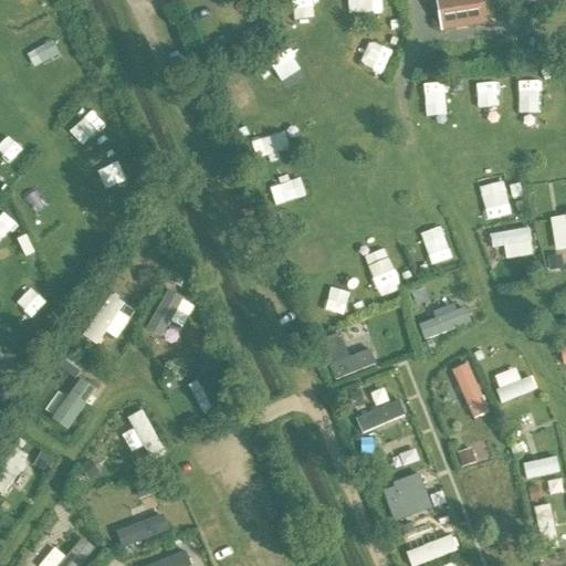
[(398,0),(364,0),(369,13),(399,2),(398,0)]
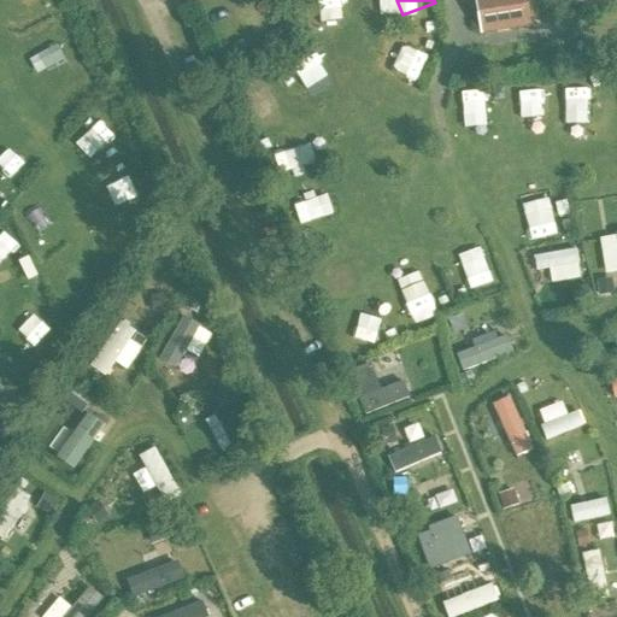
[(477,0),(483,31),(530,23),(526,0),(477,0)]
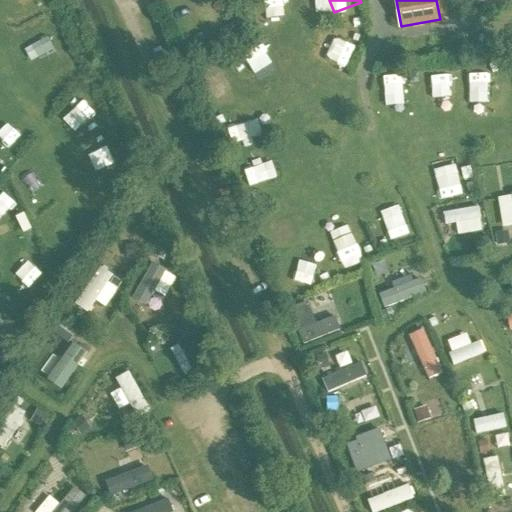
[(467,90),(489,89),(488,66),(466,68),(467,90)]
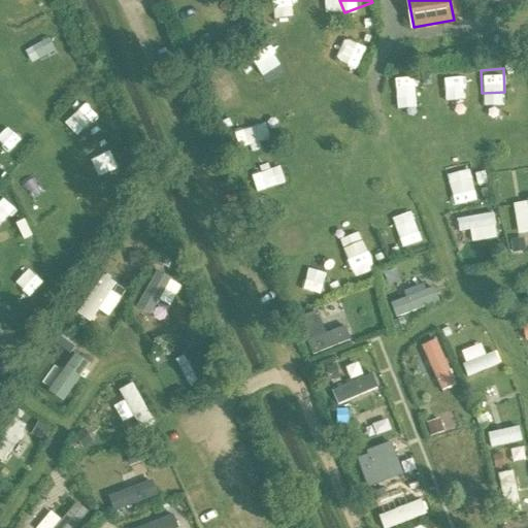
[(396,108),(418,107),(416,76),(394,77),(396,108)]
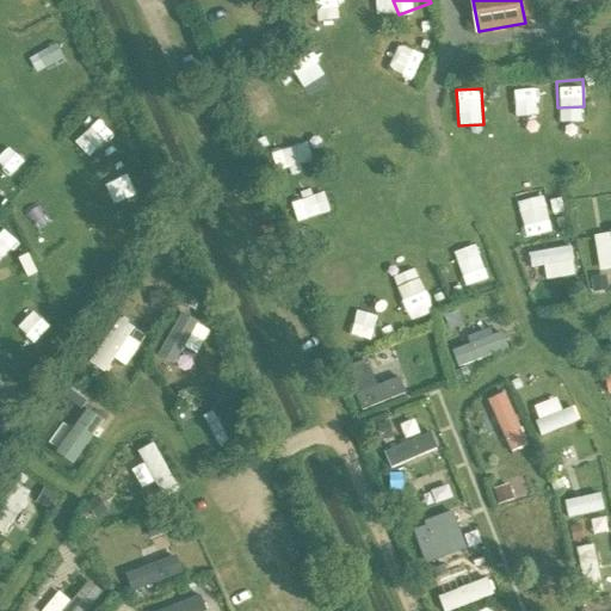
[(549,196),(529,203),(541,235),(560,228),(549,196)]
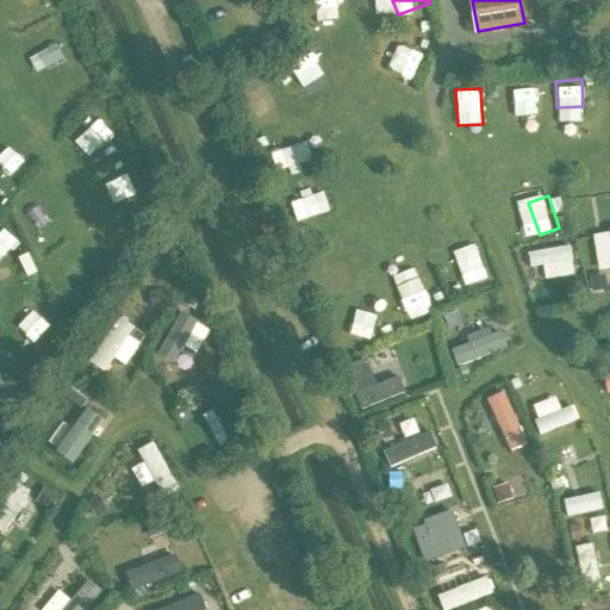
[(529,250),(531,263),(572,256),(570,242),(529,250)]
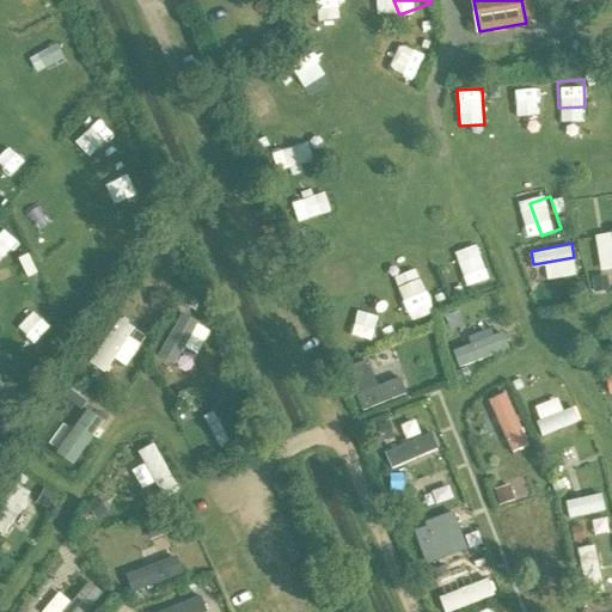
[(484,248),(458,254),(467,292),(494,286),(484,248)]
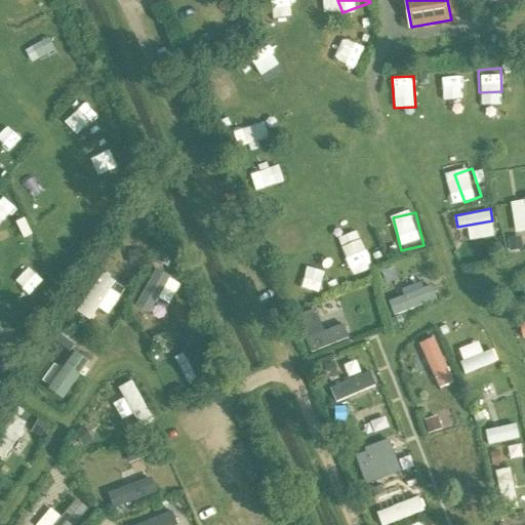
[(391,265),(398,284),(432,273),(426,253),(391,265)]
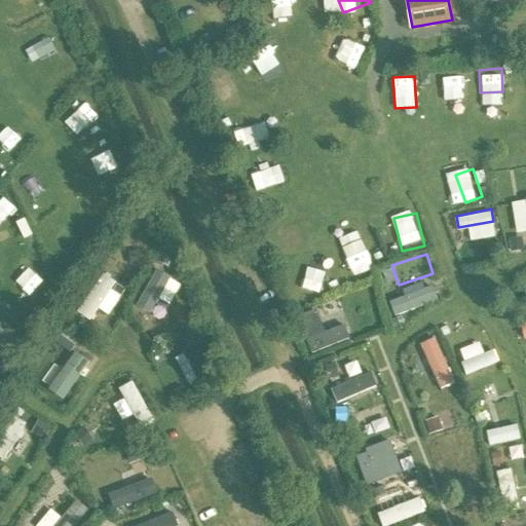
[(158,267),(136,306),(149,313),(171,274),(158,267)]
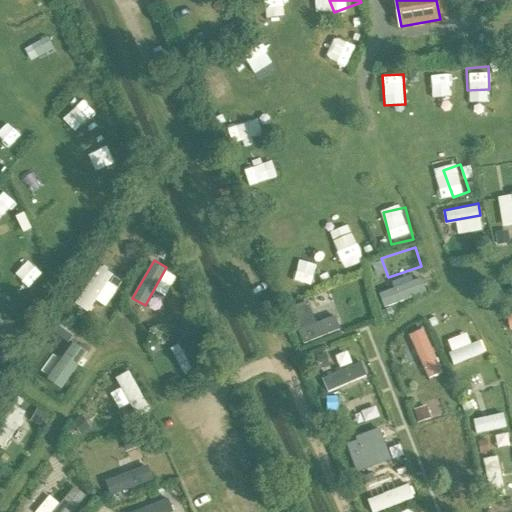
[(102,263),(76,299),(91,310),(117,273),(102,263)]
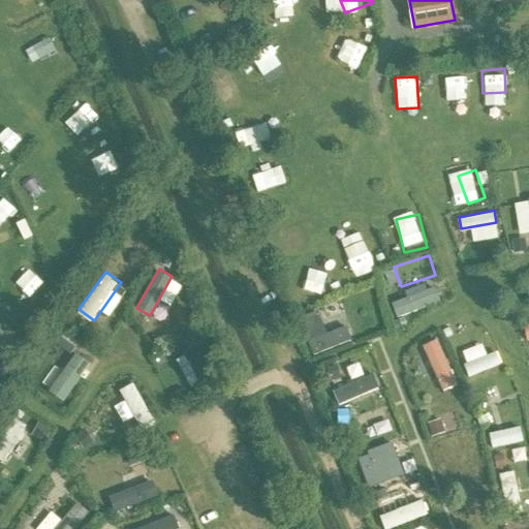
[(300,308),(334,300),(329,280),(294,288),(300,308)]
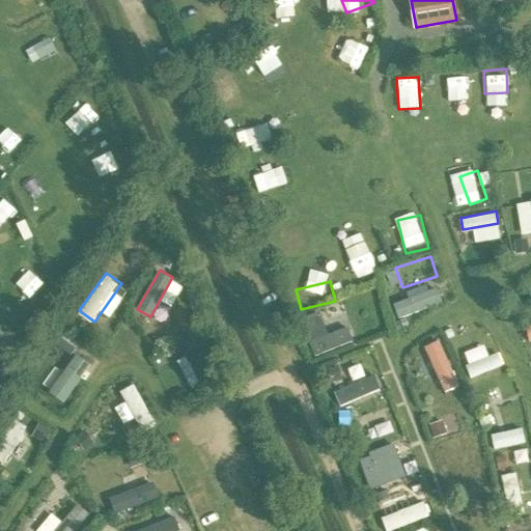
[(392,299),(398,318),(443,304),(437,284),(392,299)]
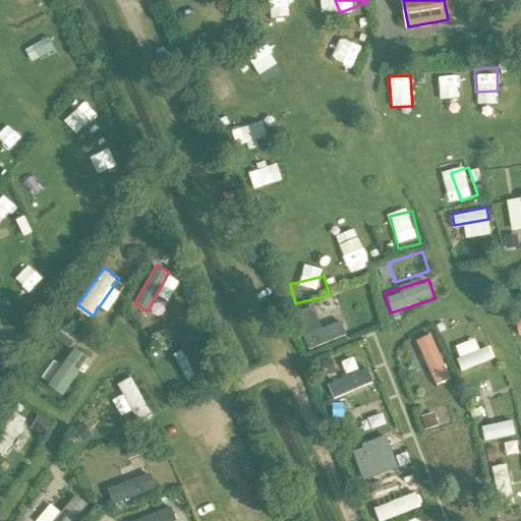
[(295,316),(308,352),(347,338),(342,325),(323,332),(314,309),(295,316)]
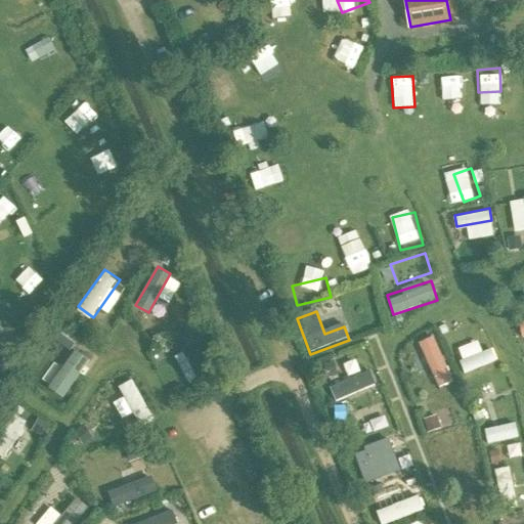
[(436,332),(418,340),(439,388),(457,380),(436,332)]
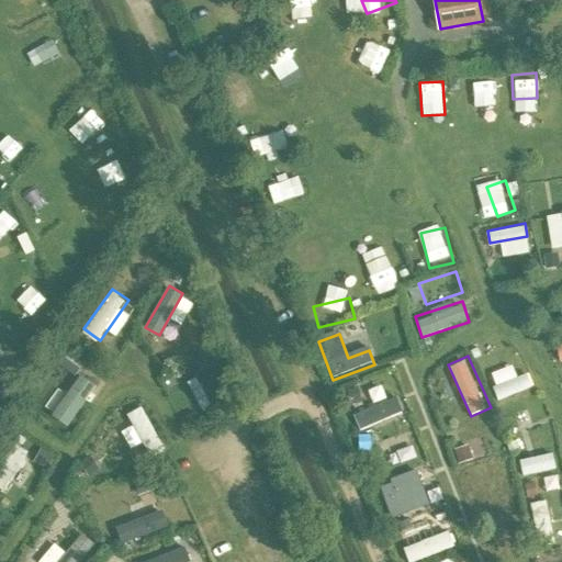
[(195,372),(214,408),(232,401),(213,363),(195,372)]
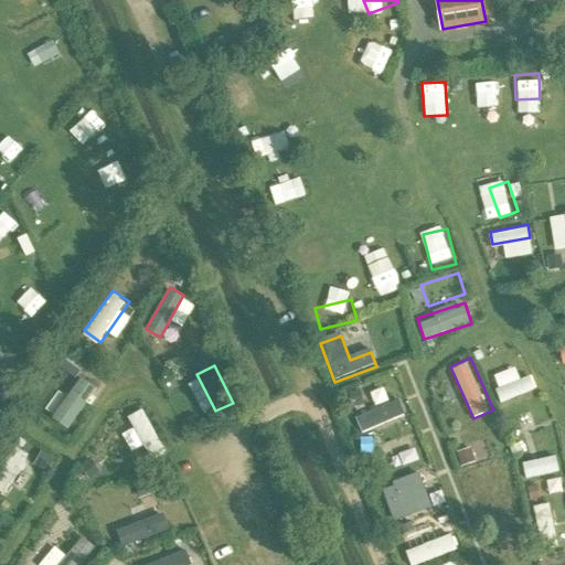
[(497,384),(502,401),(535,390),(530,373),(497,384)]
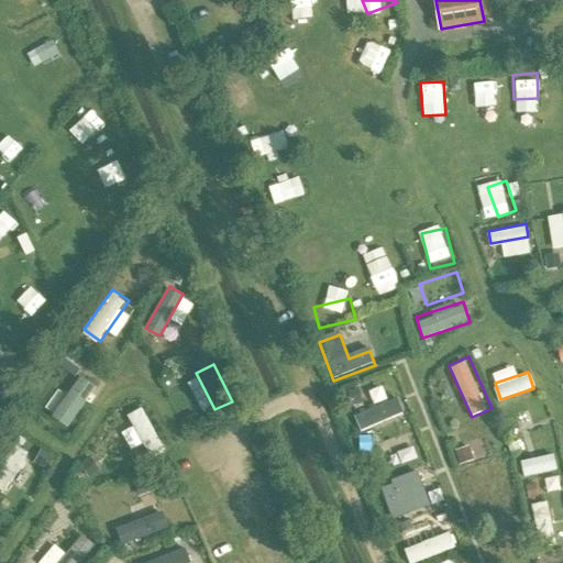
[(50,414),(67,427),(97,387),(79,374),(50,414)]
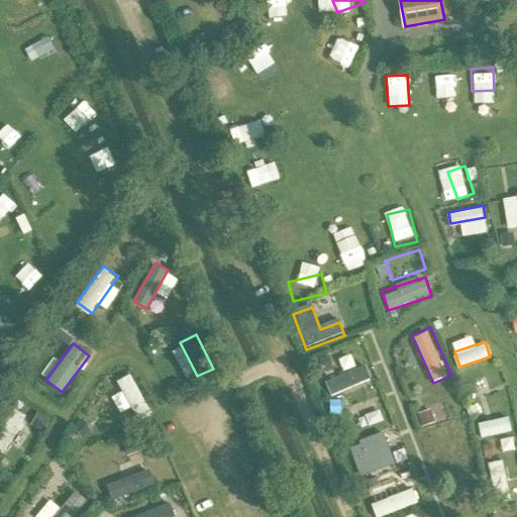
[(324,379),(330,394),(371,379),(365,364),(324,379)]
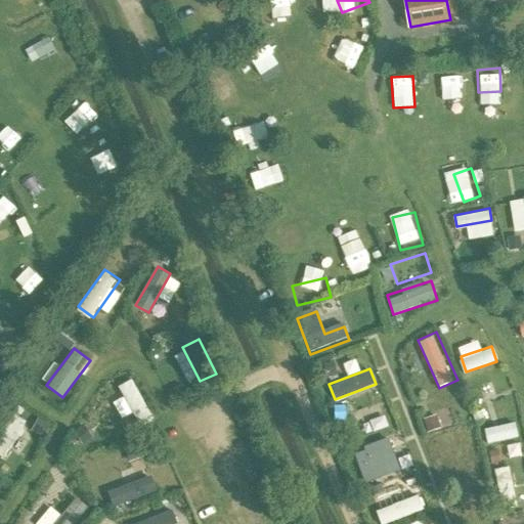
[(132,377),(118,385),(140,425),(155,418),(132,377)]
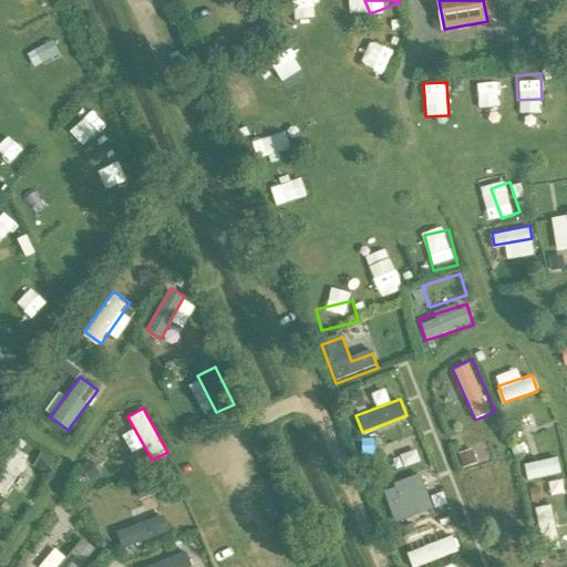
[(532,455),(562,444),(555,426),(525,437),(532,455)]
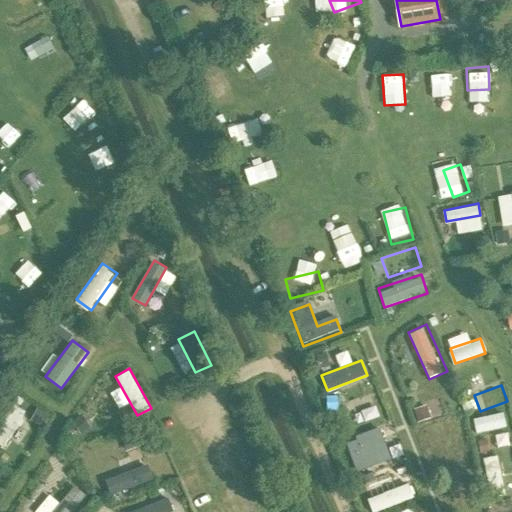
[(14,401),(0,422),(0,444),(4,447),(27,409),(14,401)]
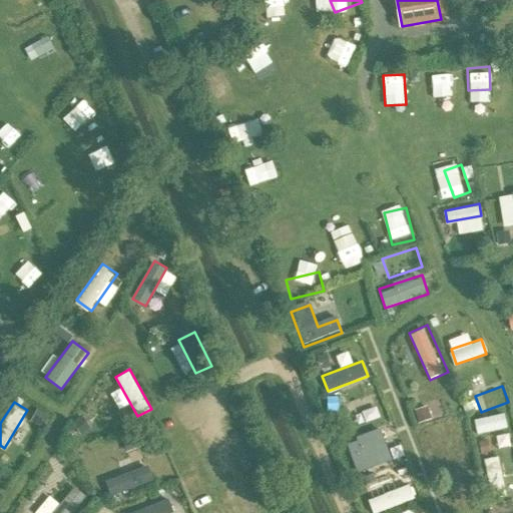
[(356,430),(385,420),(379,403),(350,414),(356,430)]
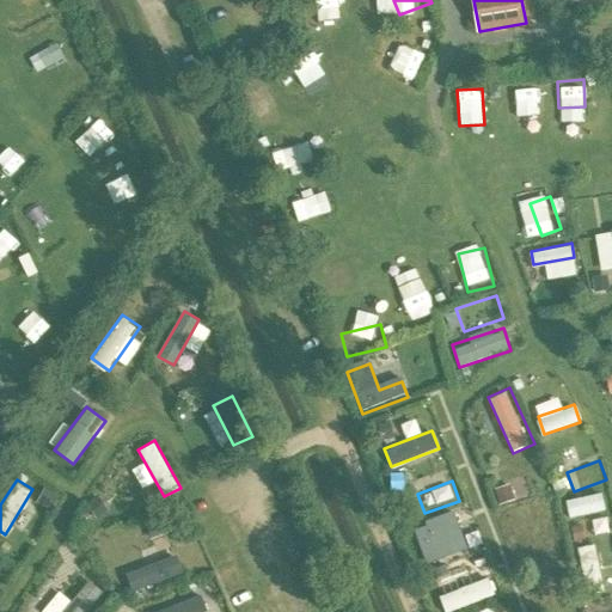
[(603,490),(565,500),(571,520),(607,510),(603,490)]
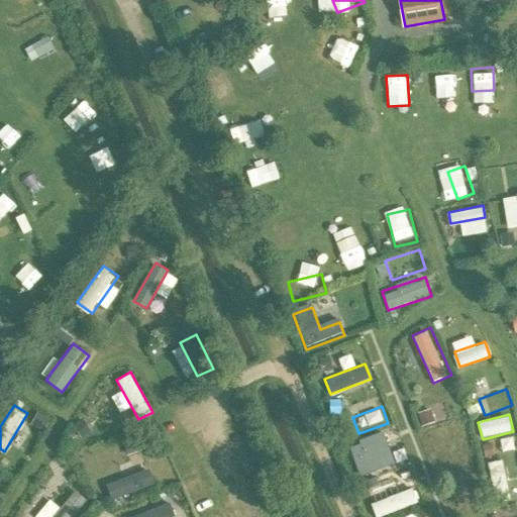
[(385,435),(359,443),(360,447),(351,450),(362,479),(395,468),(385,435)]
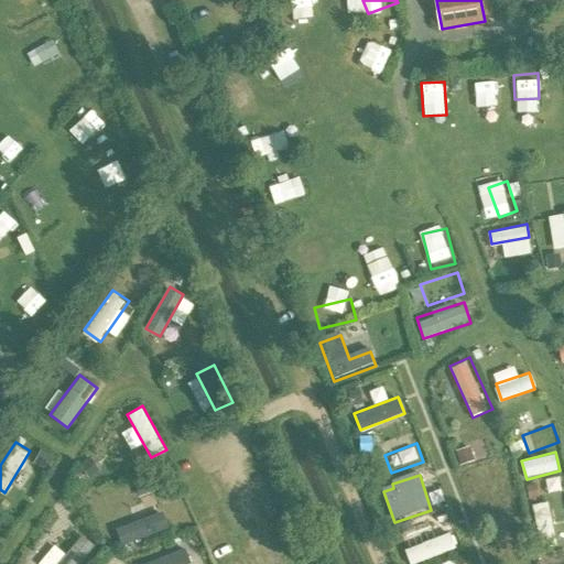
[(437,507),(449,502),(444,488),(432,492),(437,507)]
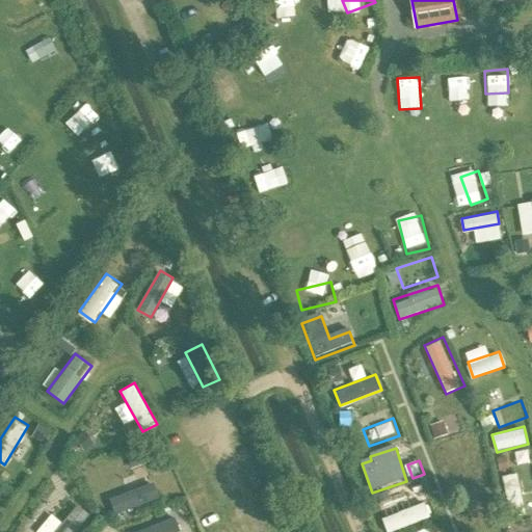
[(502,475),(511,516),(528,512),(519,471),(502,475)]
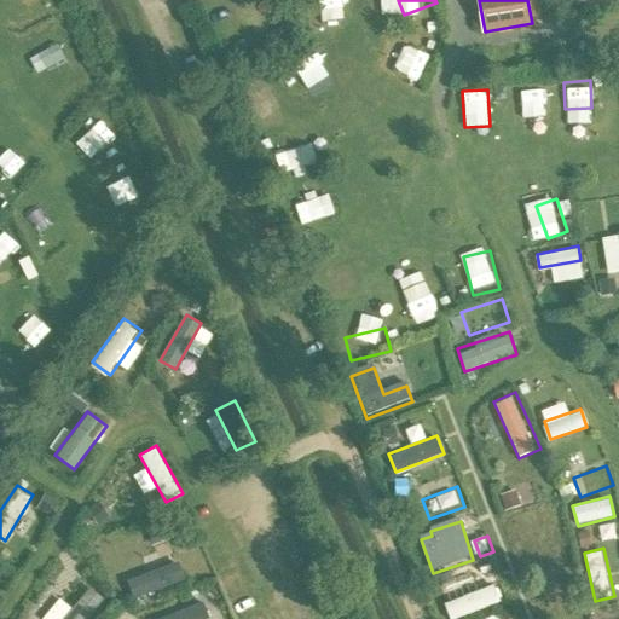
[(131,577),(138,596),(185,579),(179,560),(131,577)]
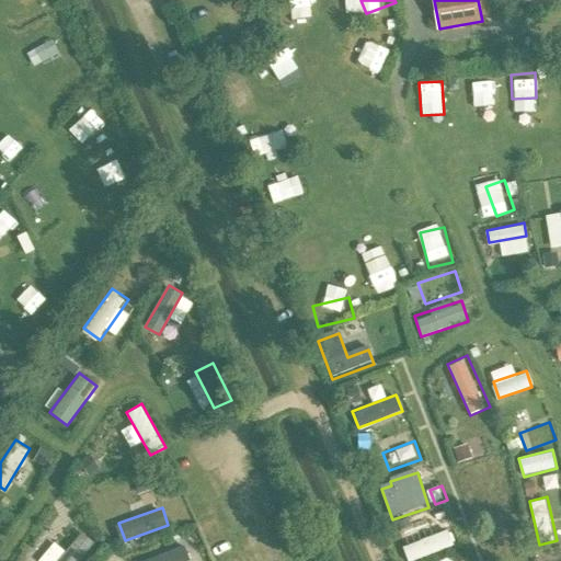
[(403,545),(409,560),(453,544),(446,527),(403,545)]
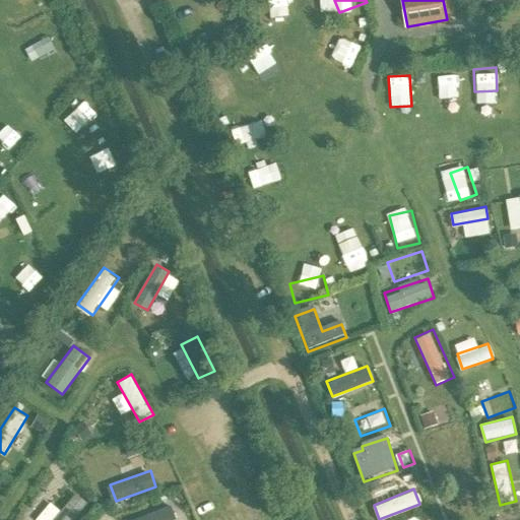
[(46,519),(70,519),(87,502),(73,490),(46,519)]
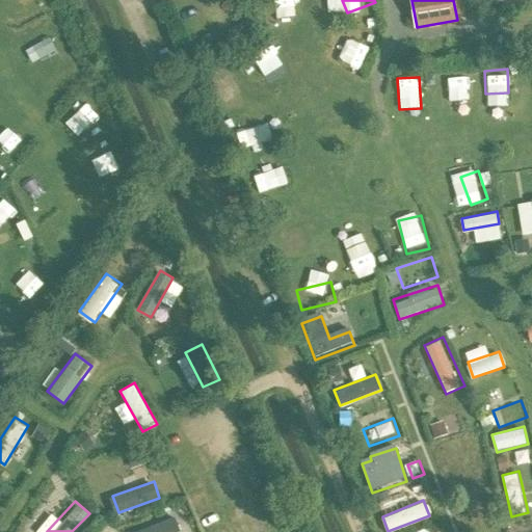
[(181,531),(175,516),(134,531),(181,531)]
